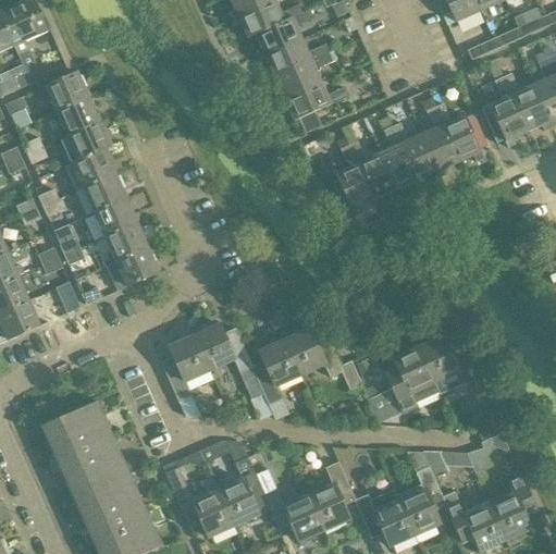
[(49,29),(35,0),(20,0),(0,9),(0,12),(14,46),(19,53),(31,48),(27,40),(49,29)]
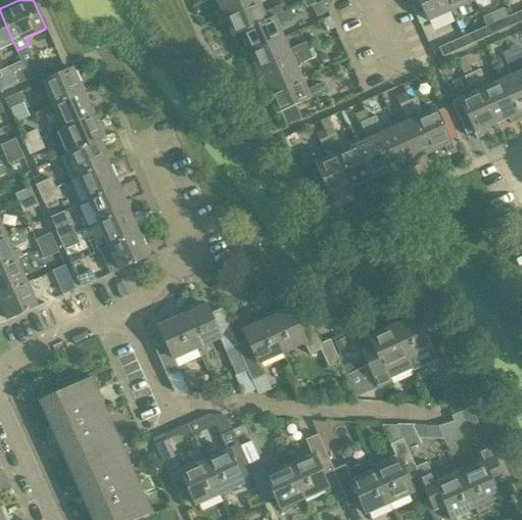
[(219,16),(254,0),(218,0),(221,7),(216,9),(219,16)]
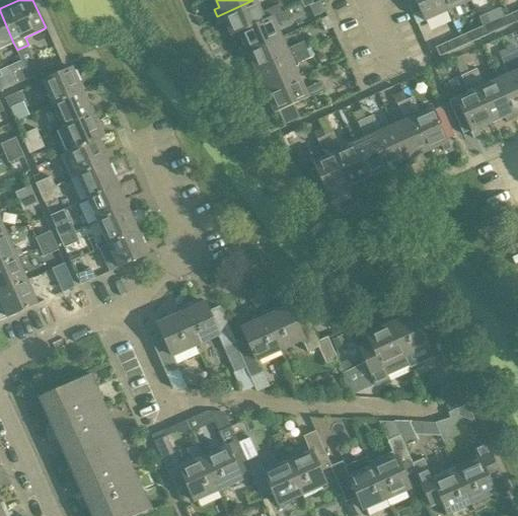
[(262,10),(257,0),(252,0),(217,16),(220,22),(225,20),(231,33),(238,30),(282,11),(279,3),(262,10)]
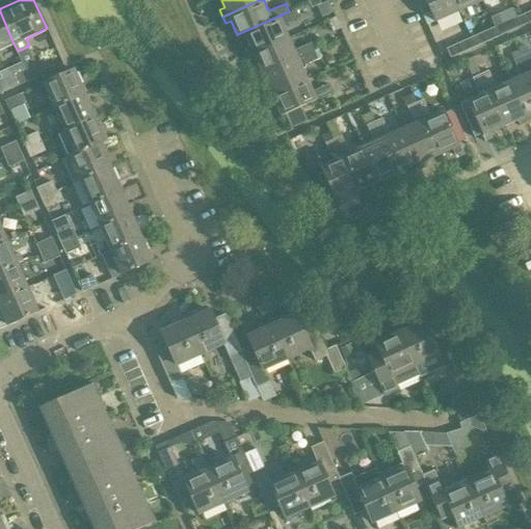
[(326,0),(317,4),(322,16),(334,10),(328,0),(326,0)]
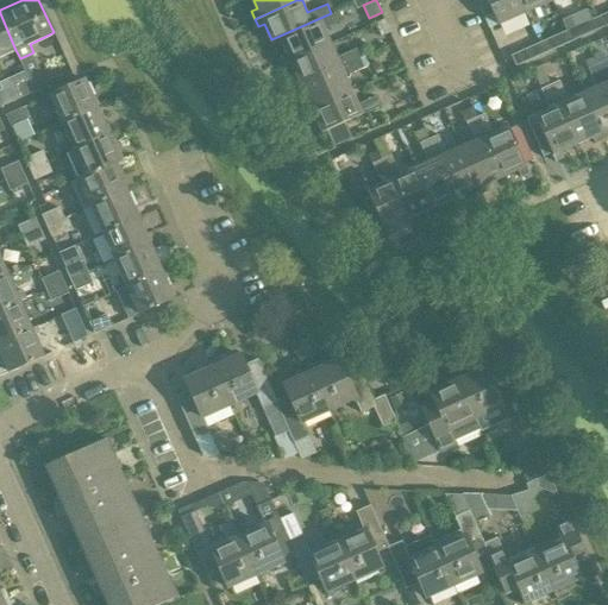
[(487,0),(497,23),(499,23),(526,11),(520,0),(487,0)]
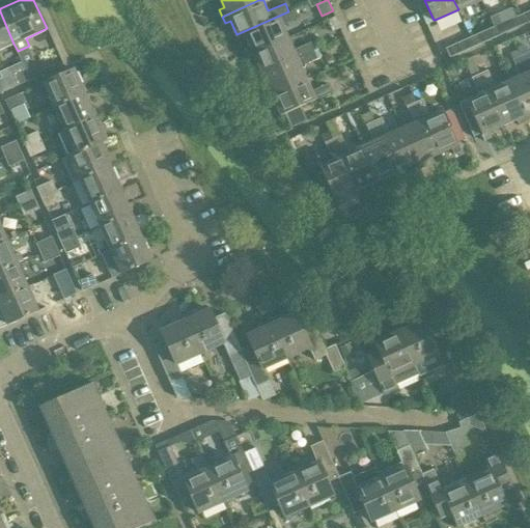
[(453,0),(458,9),(479,0),(453,0)]
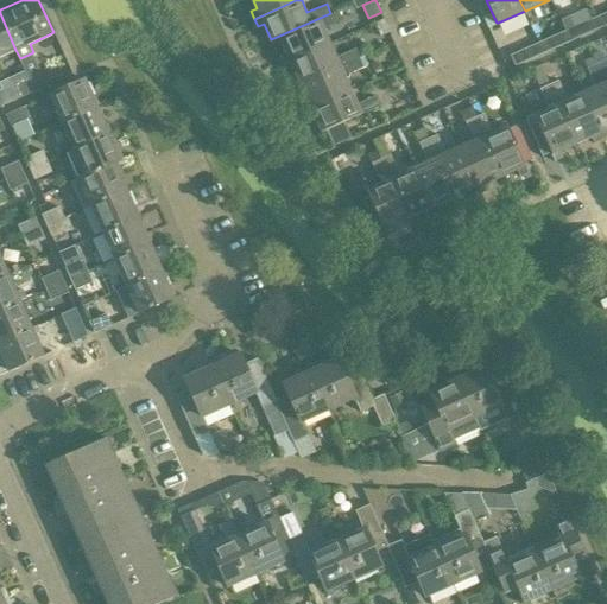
[(340,8),(330,13),(279,36),(286,51),(279,55),(283,62),(291,57),(330,40),(324,25),(343,18),(340,8)]
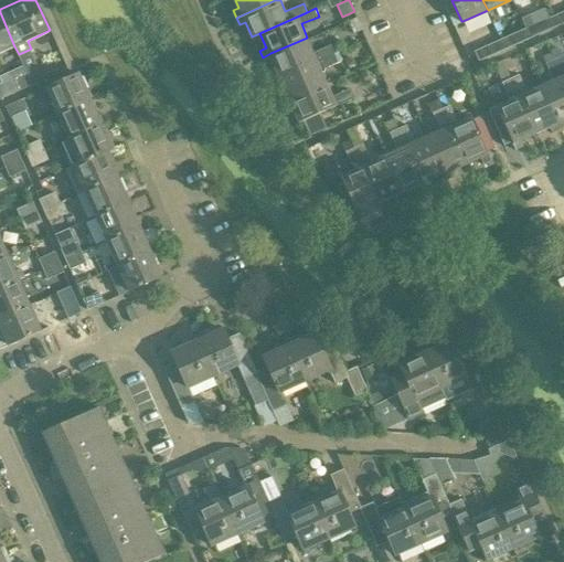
[(563,9),(550,16),(554,24),(563,20),(563,9)]
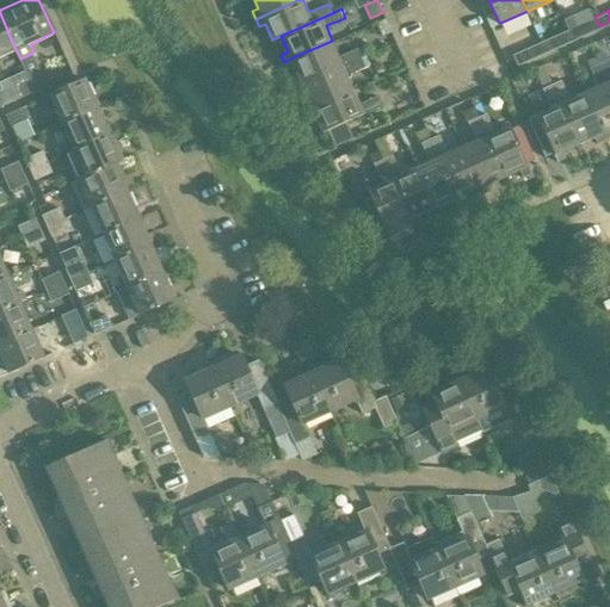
[(0,56),(16,50),(0,13),(0,56)]
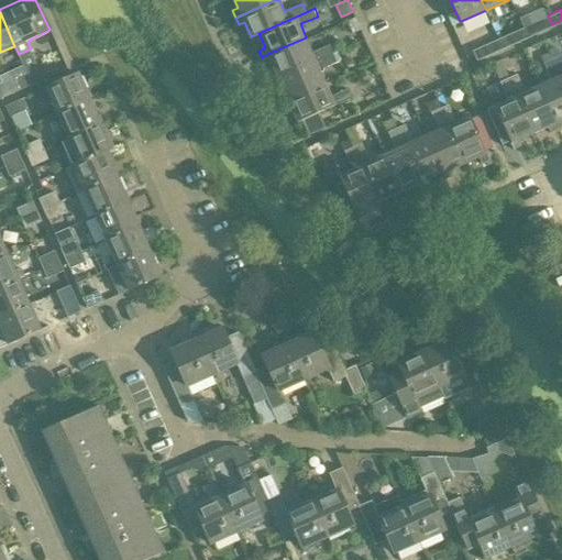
[(548,15),(532,22),(537,32),(552,24),(548,15)]
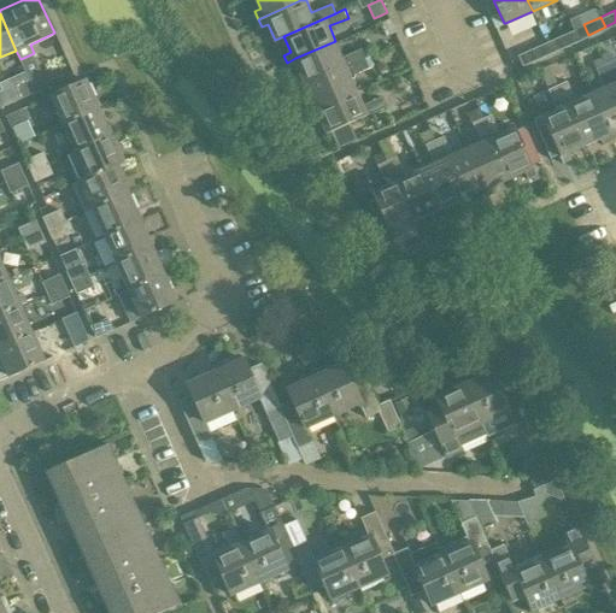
[(574,29),(557,36),(561,47),(578,39),(574,29)]
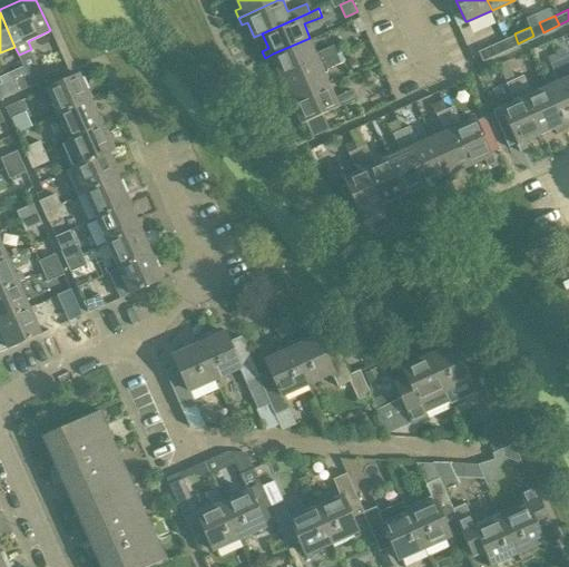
[(336,52),(337,51),(333,44),(316,51),(310,38),(273,54),(265,58),(268,65),(275,62),(282,77),(295,70),(336,52)]
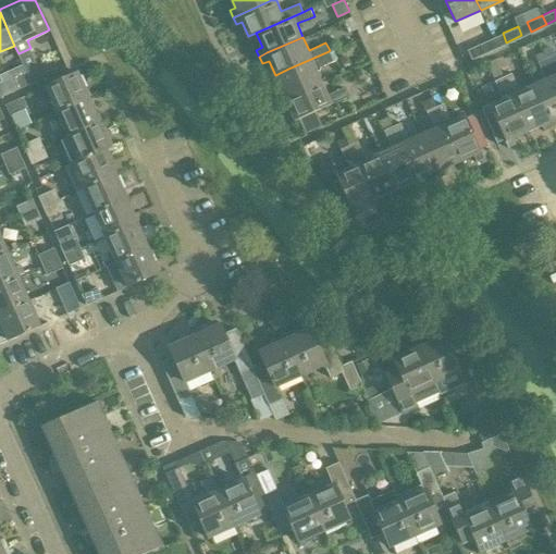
[(468,48),(460,52),(465,61),(471,58),(497,46),(493,37),(468,48)]
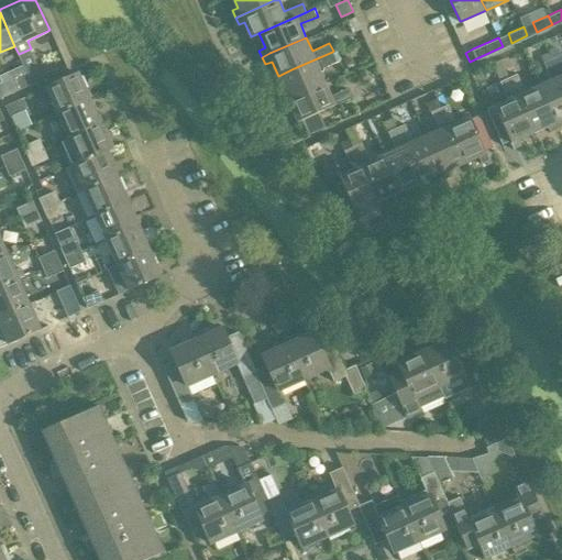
[(291,69),(278,76),(285,90),(278,94),(281,99),(295,94),(324,80),(319,67),(337,59),(333,51),(332,52),(291,69)]
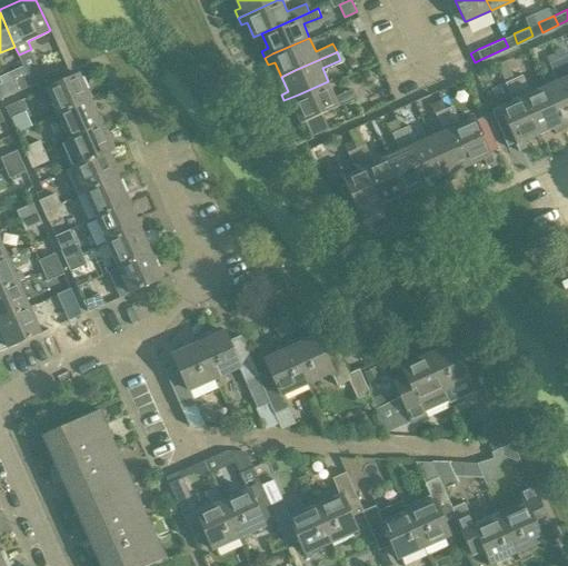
[(567,53),(558,58),(567,80),(567,53)]
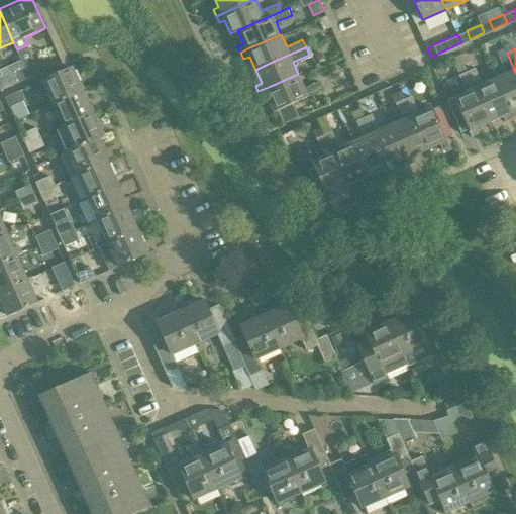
[(506,72),(494,77),(512,117),(515,115),(515,73),(507,53),(499,56),(506,72)]
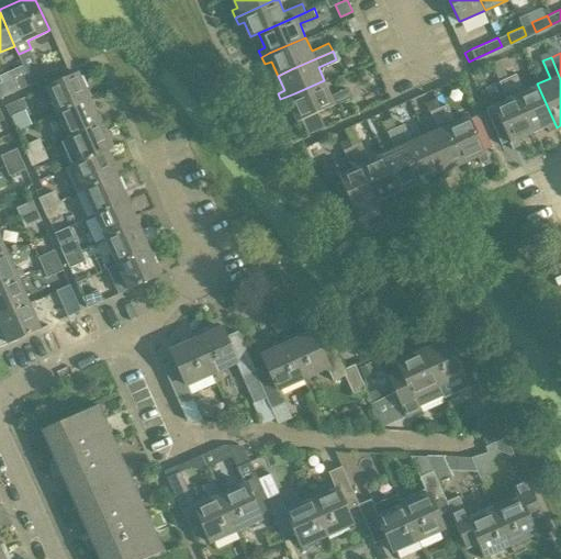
[(44,78),(38,65),(25,71),(31,84),(44,78)]
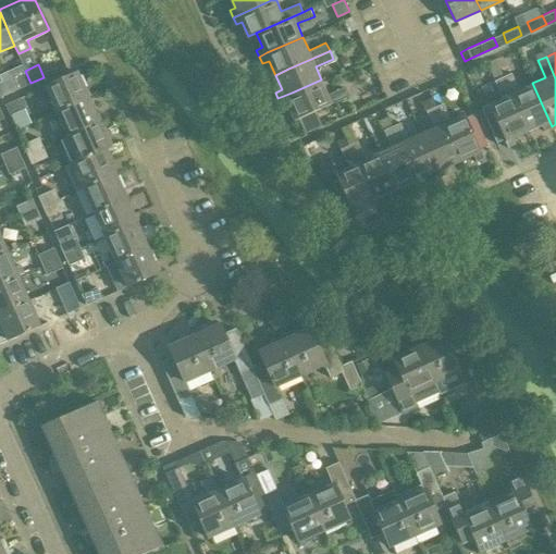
[(31,83),(25,71),(14,75),(20,87),(31,83)]
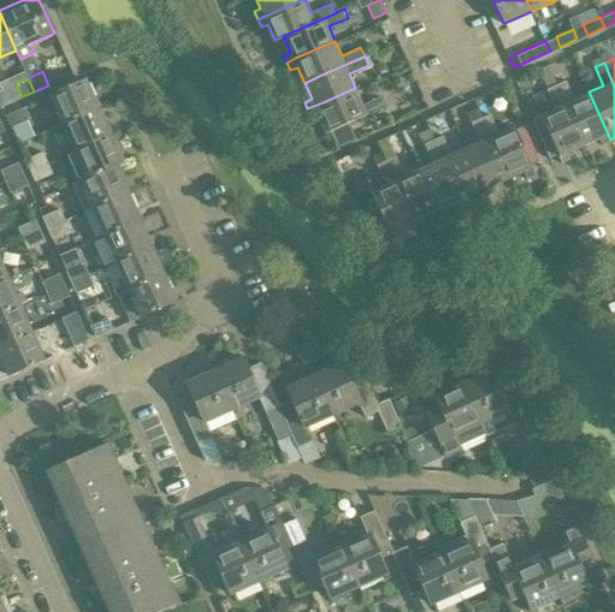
[(63,123),(99,107),(87,79),(51,95),(63,123)]
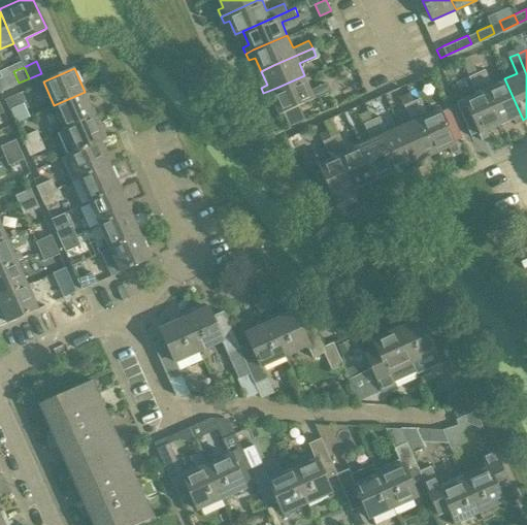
[(485,68),(478,71),(500,124),(514,118),(516,123),(523,120),(504,78),(493,85),(485,68)]
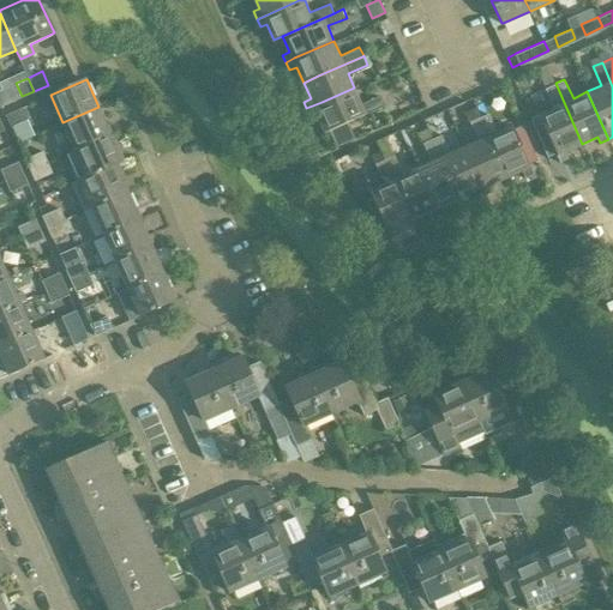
[(532,116),(530,116),(547,156),(550,155),(556,152),(560,161),(569,157),(566,151),(582,144),(556,83),(546,88),(554,107),(532,116)]
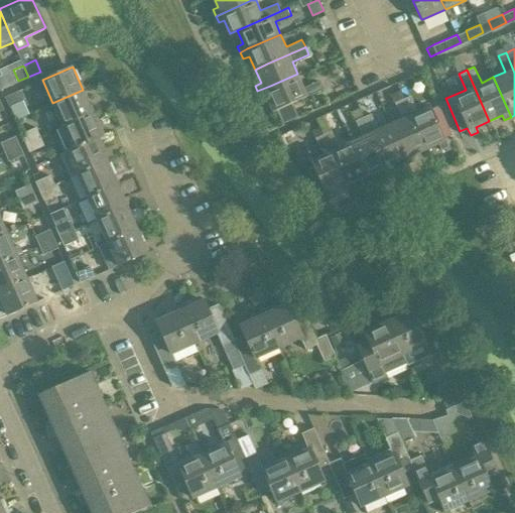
[(270,86),(257,91),(261,99),(266,96),(273,110),(276,109),(293,101),(323,88),(319,79),(303,86),(297,74),(270,86)]
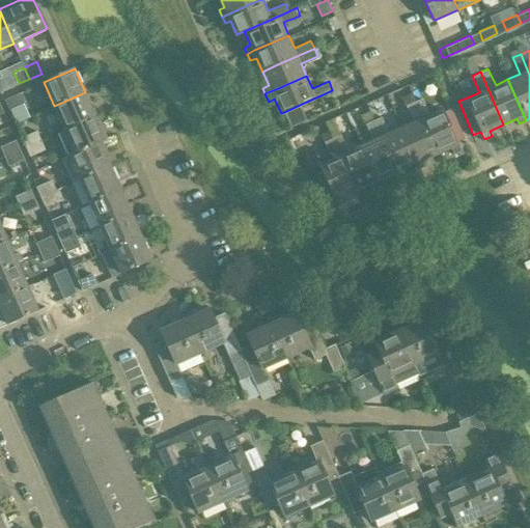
[(22,92),(5,100),(9,109),(26,102),(22,92)]
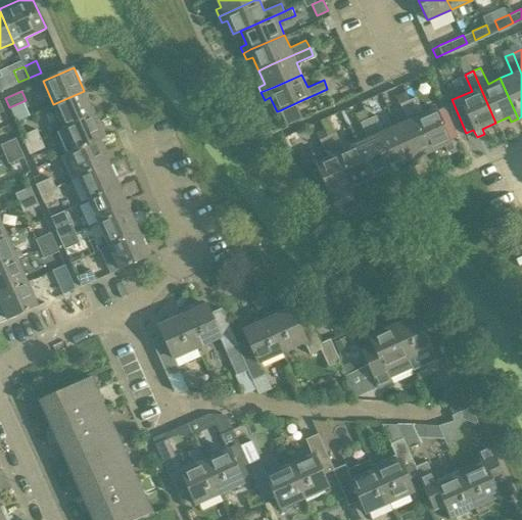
[(84,91),(53,104),(63,128),(94,113),(84,91)]
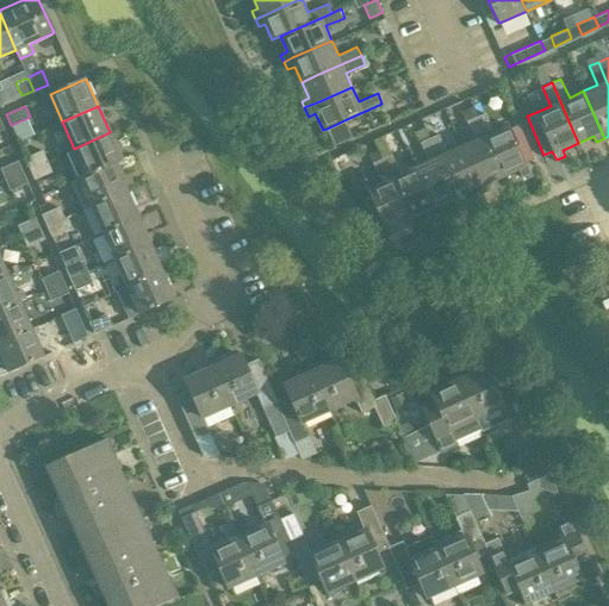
[(486,111),(476,117),(502,176),(519,169),(521,175),(530,172),(526,161),(534,157),(523,133),(515,138),(509,125),(495,131),(486,111)]
